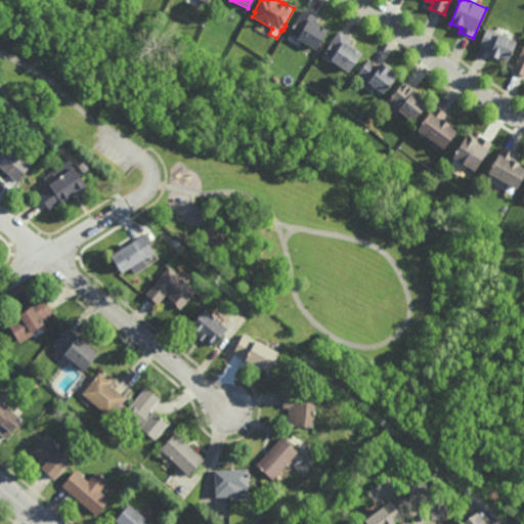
[(315,51),(296,40),(297,37),(290,33),(303,9),(317,17),(314,22),(320,25),(319,27),(325,30),(324,31),(326,31),(315,51)]
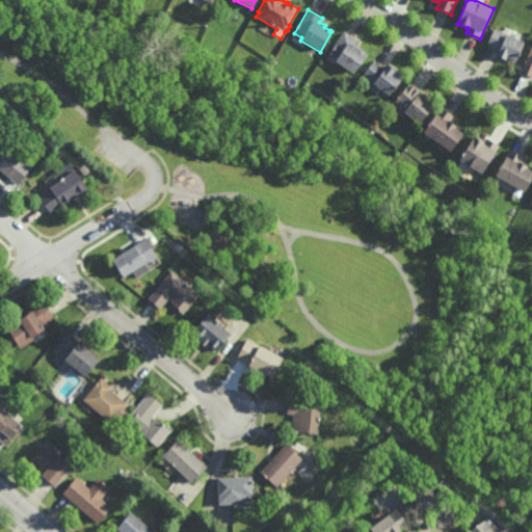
[(516,61),(515,61),(515,63),(506,59),(505,60),(497,56),(500,50),(487,45),(494,28),(508,34),(507,35),(525,43),(516,61)]
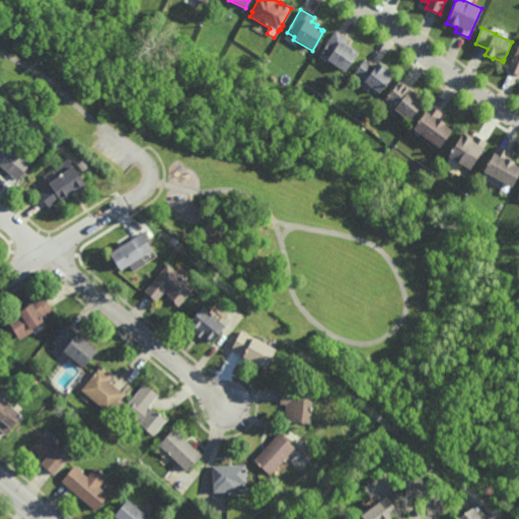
[(345,73),(326,60),(327,59),(320,53),(327,44),(326,43),(336,30),(349,40),(347,43),(352,47),(350,48),(358,54),(345,73)]
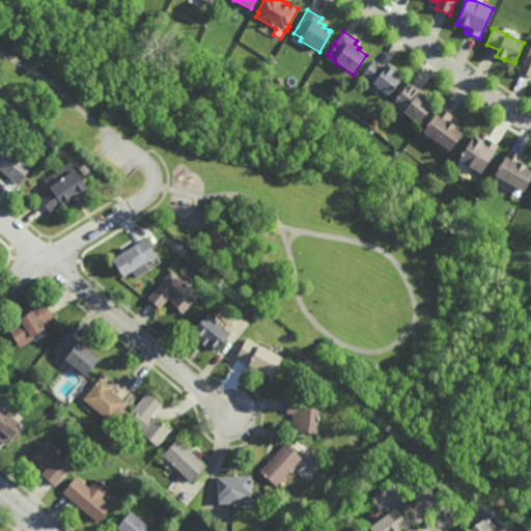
[(530,77),(520,72),(530,47),(530,77)]
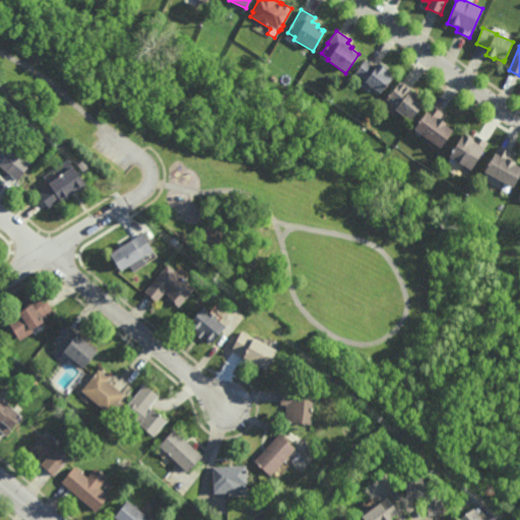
[(375,67),(379,63),(394,75),(379,94),(364,82),(365,81),(354,73),(366,60),(375,67)]
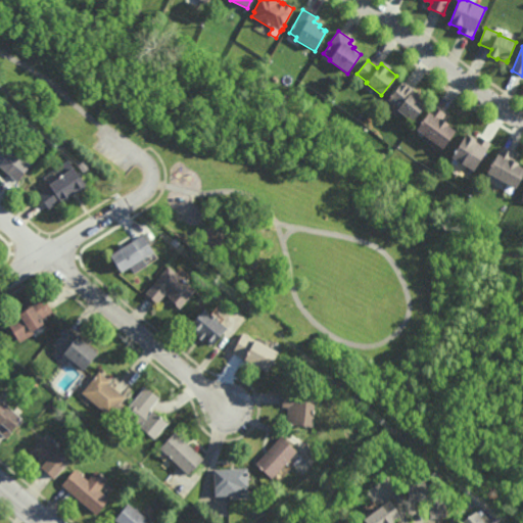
[(412,123),(396,111),(398,109),(387,101),(402,82),(420,95),(418,98),(426,104),(412,123)]
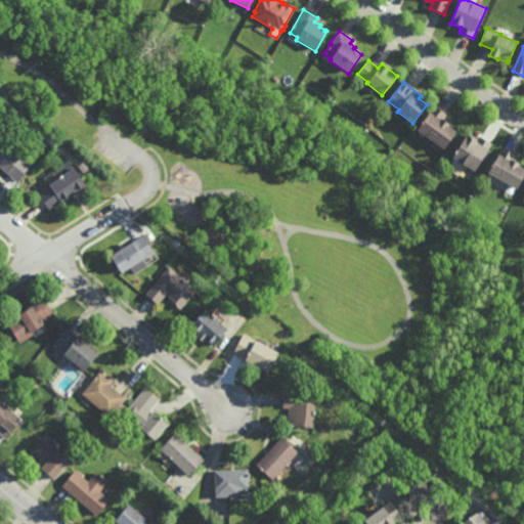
[(443,150),(417,131),(434,105),(447,115),(443,120),(449,125),(448,127),(456,132),(443,150)]
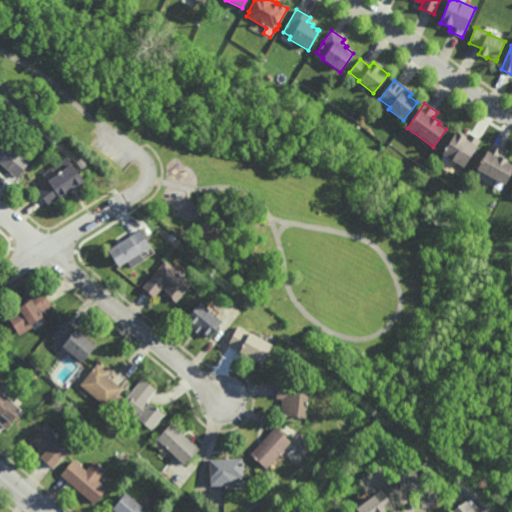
[(467,137),(469,134),(481,141),(463,168),(442,154),(458,131),(467,137)]
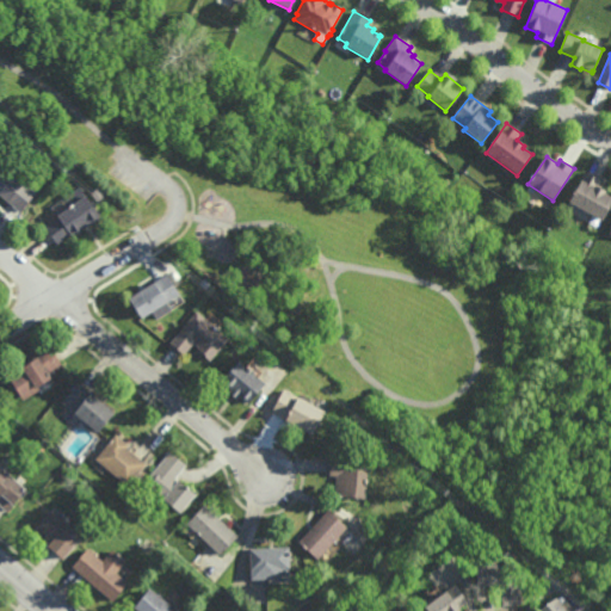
[(0,162),(17,177),(19,174),(25,179),(24,180),(37,191),(20,213),(7,202),(7,201),(0,195),(0,162)]
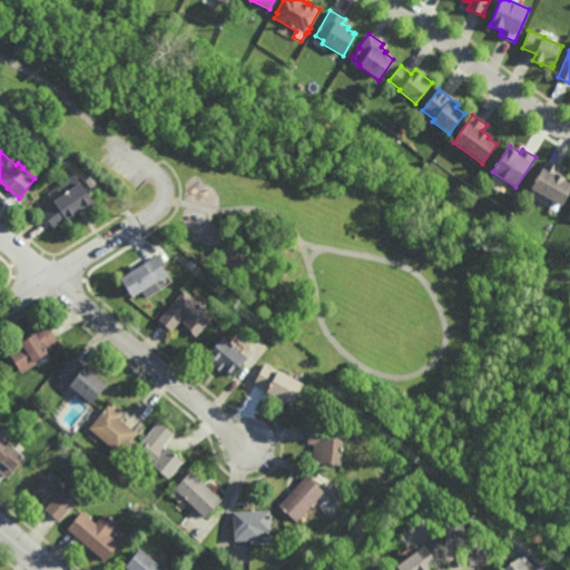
[(569,193),(563,206),(548,197),(548,198),(531,189),(547,160),(561,168),(558,175),(566,179),(564,182),(569,184),(569,193)]
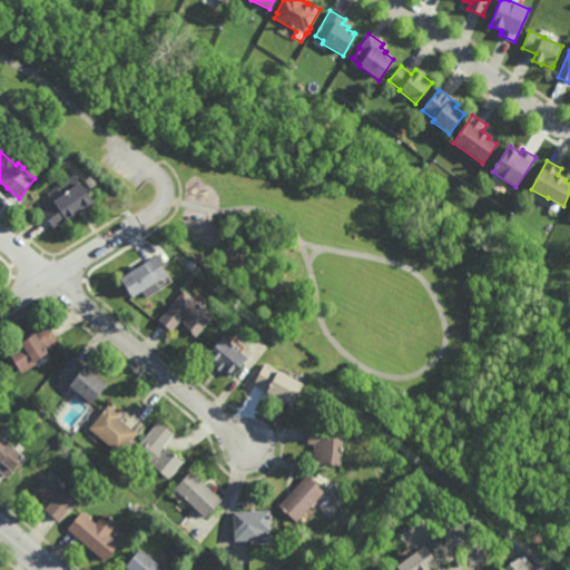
[(67,220),(66,218),(53,227),(42,213),(55,203),(47,192),(74,174),(94,200),(67,220)]
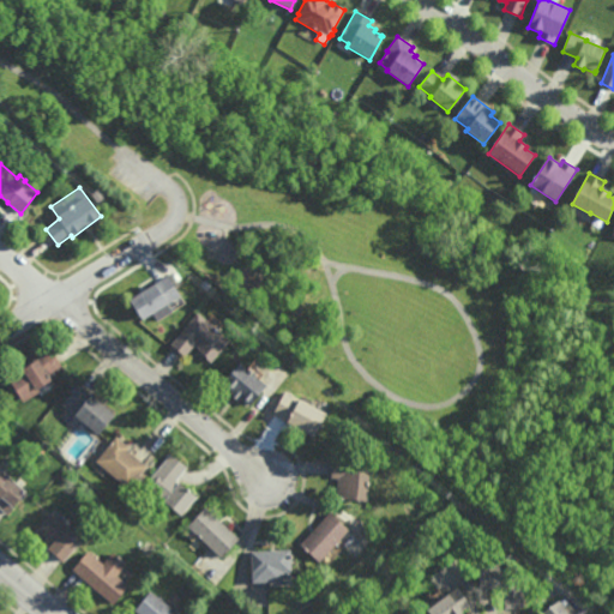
[(97,202),(91,193),(98,188),(104,197),(97,202)]
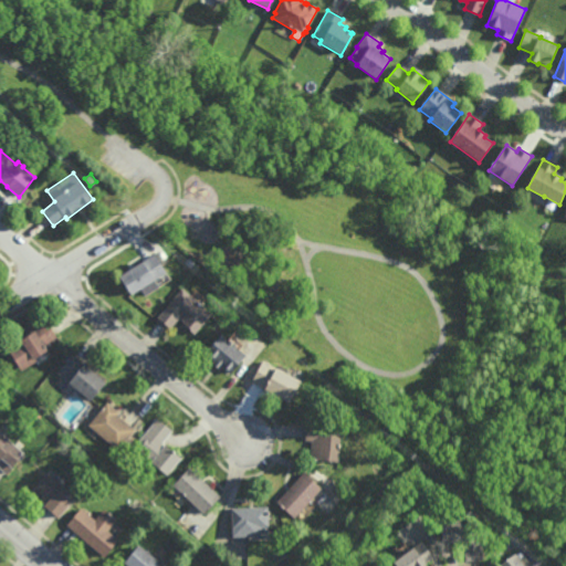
[(166,271),(130,294),(118,275),(142,260),(143,261),(154,253),(166,271)]
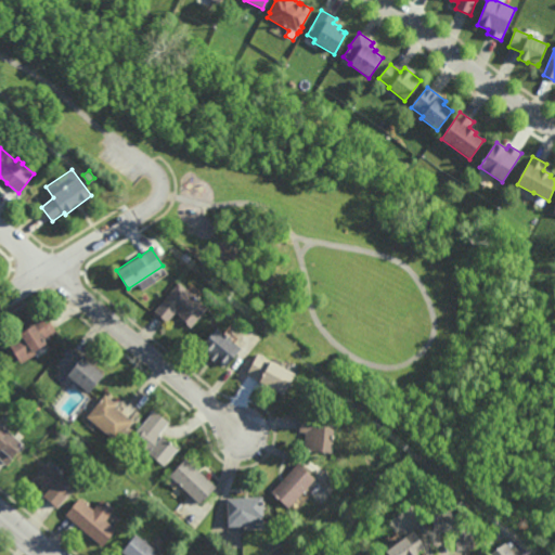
[(191,327),(182,320),(183,319),(180,315),(180,314),(176,311),(166,322),(154,311),(179,283),(207,307),(191,327)]
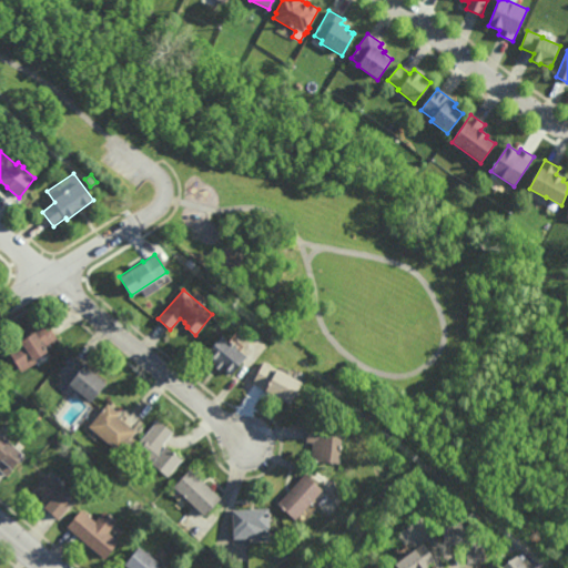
[(21,371),(8,350),(21,342),(19,340),(47,322),(57,338),(44,346),(48,351),(34,358),(37,362),(21,371)]
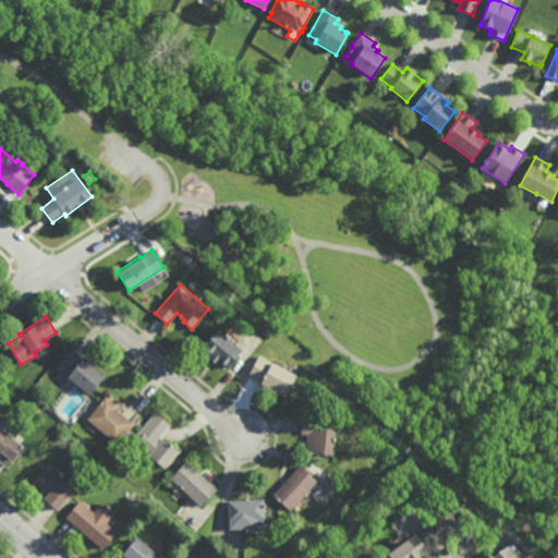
[(271,330),(264,324),(268,318),(276,325),(271,330)]
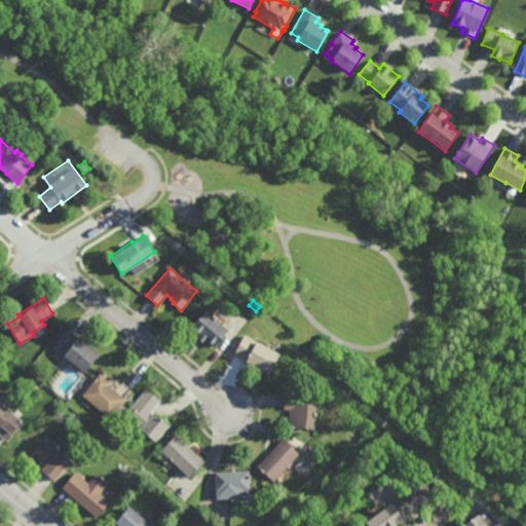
[(214,347),(205,341),(203,343),(196,337),(198,335),(191,328),(205,309),(229,329),(214,347)]
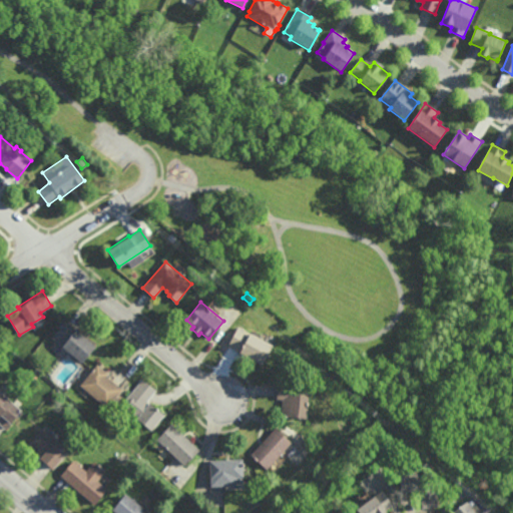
[(81,363),(52,338),(66,321),(95,346),(81,363)]
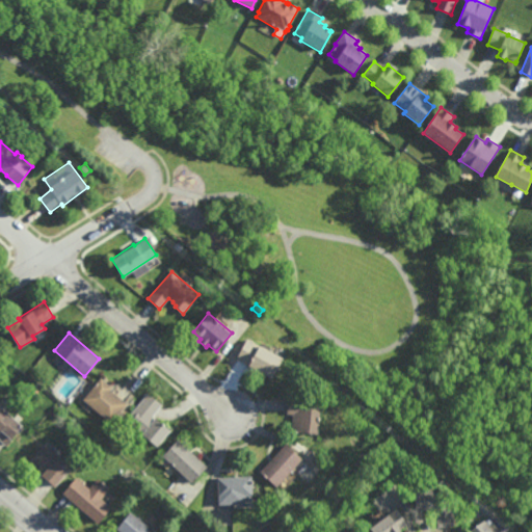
[(262,346),(264,344),(275,350),(274,352),(283,357),(272,378),(236,358),(247,338),(262,346)]
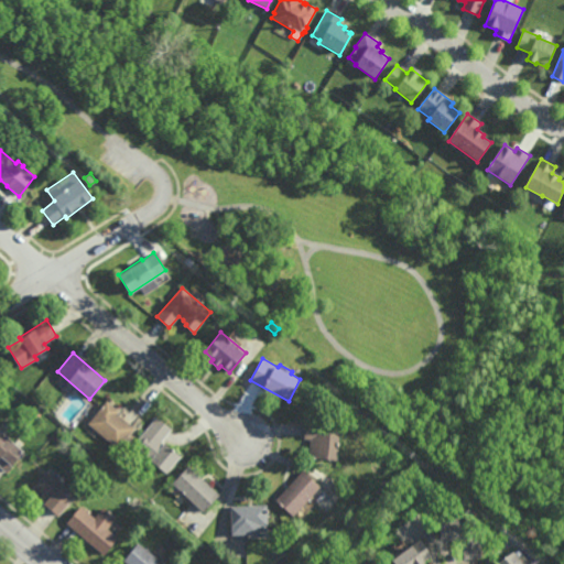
[(118,448),(87,423),(107,400),(119,411),(117,413),(136,427),(118,448)]
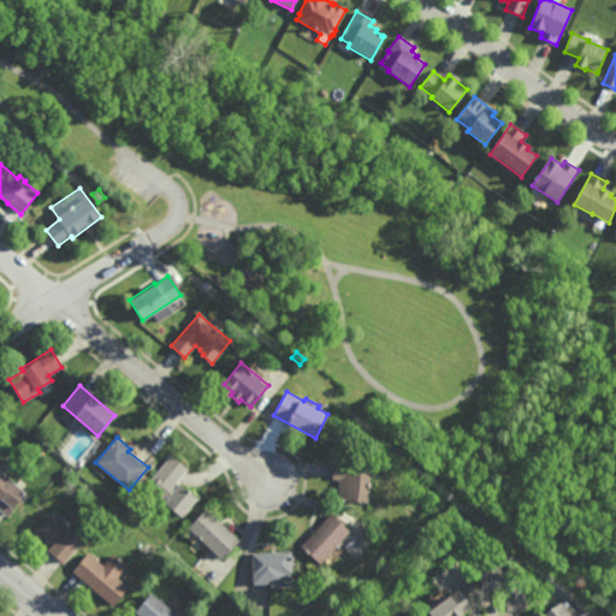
[(179,484),(179,483),(197,497),(182,516),(166,503),(165,504),(148,490),(154,483),(150,479),(171,455),(188,468),(176,481),(179,484)]
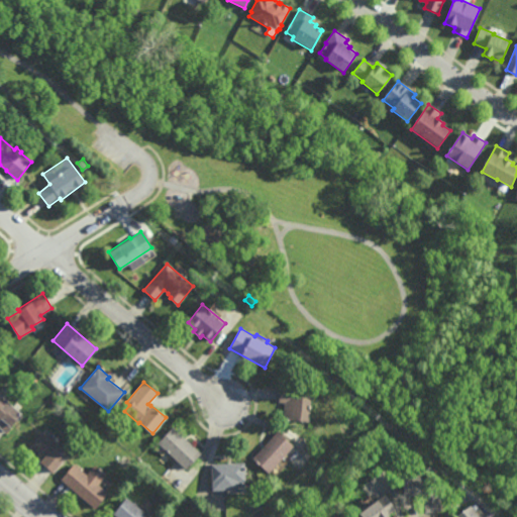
[(309,421),(285,419),(286,402),(281,402),(282,386),(299,387),(298,392),(312,393),(309,421)]
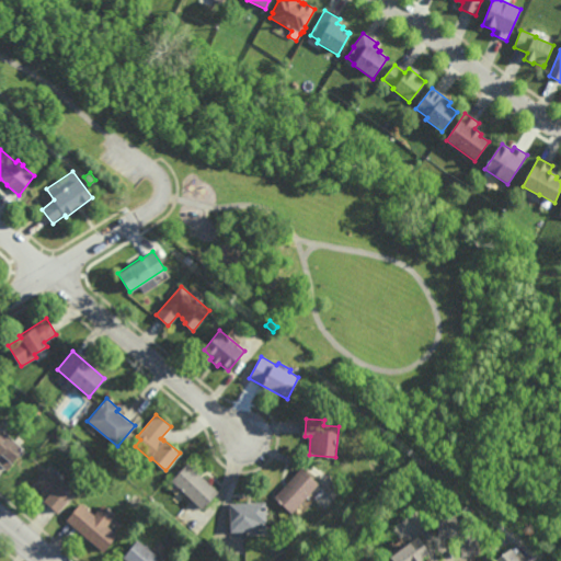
[(6,469),(0,464),(0,427),(23,448),(6,469)]
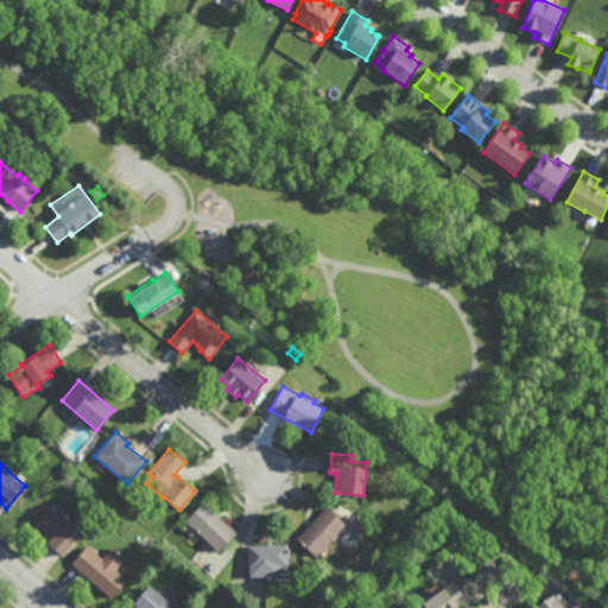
[(236,532),(219,551),(185,520),(203,501),(236,532)]
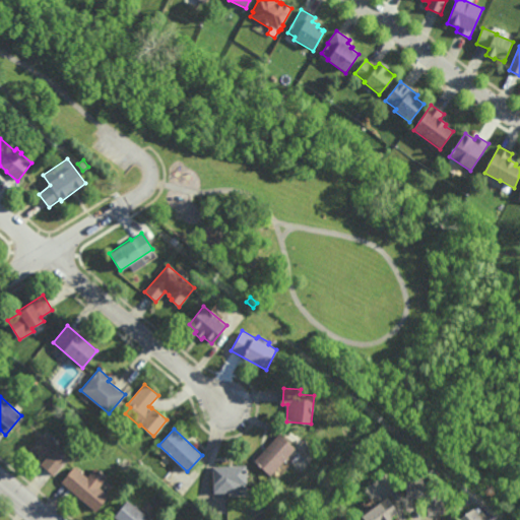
[(271,475),(255,461),(280,434),(297,448),(271,475)]
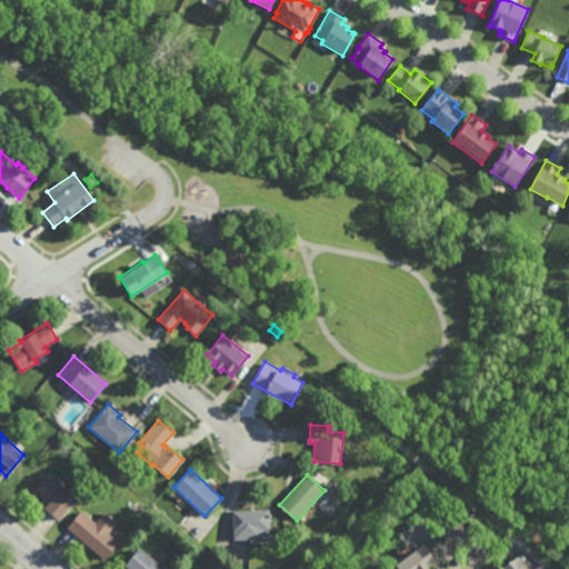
[(59,520),(45,508),(49,502),(33,491),(46,476),(76,499),(59,520)]
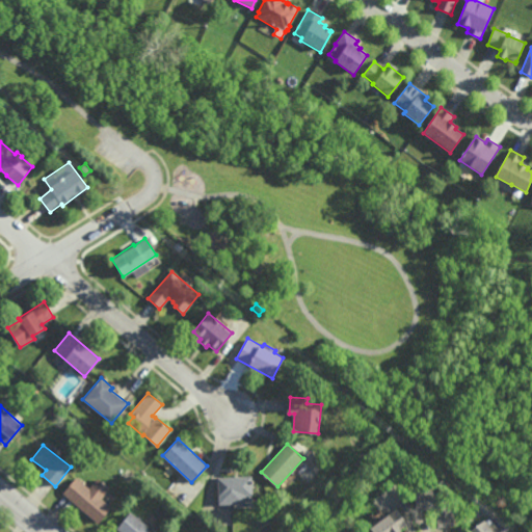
[(89,487),(98,478),(110,487),(101,498),(111,506),(98,523),(62,493),(76,476),(89,487)]
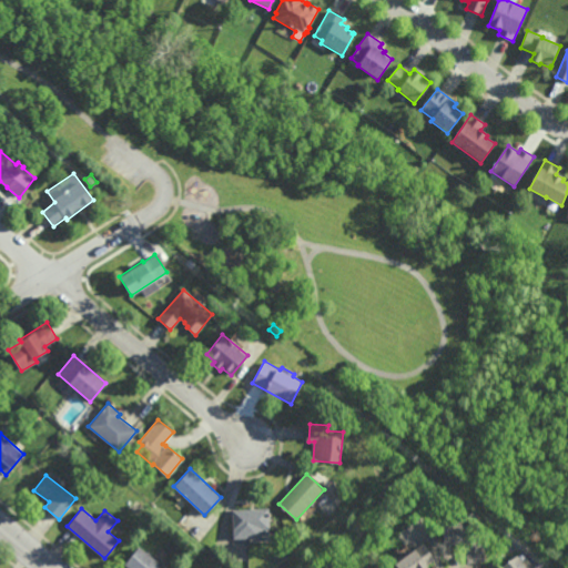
[(233,538),(232,509),(270,508),(271,528),(262,528),(263,537),(233,538)]
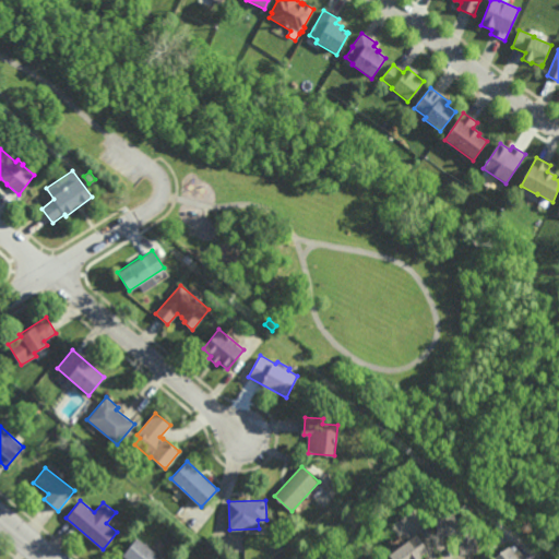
[(467,535),(474,534),(475,535),(480,535),(482,542),(475,542),(476,551),(470,552),(460,554),(459,537),(458,536),(464,535),(464,533),(436,536),(433,514),(435,514),(444,513),(454,512),(468,511),(468,518),(471,532),(467,533),(467,535)]
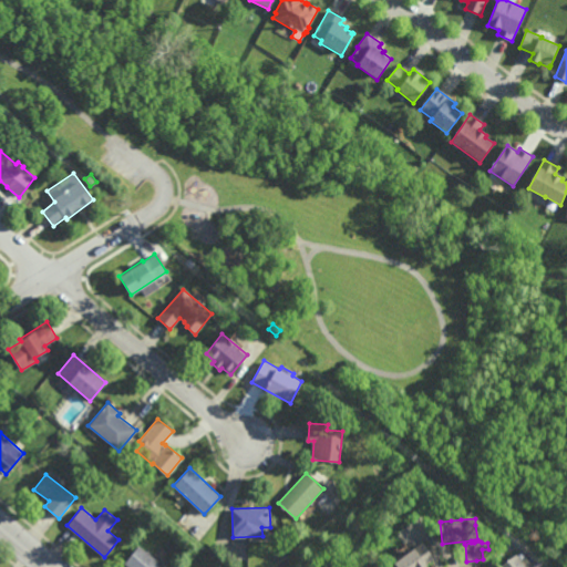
[(433,558),(425,564),(426,565),(423,566),(397,566),(393,563),(399,558),(403,555),(411,549),(413,547),(413,548),(420,543),(422,542),(433,558)]
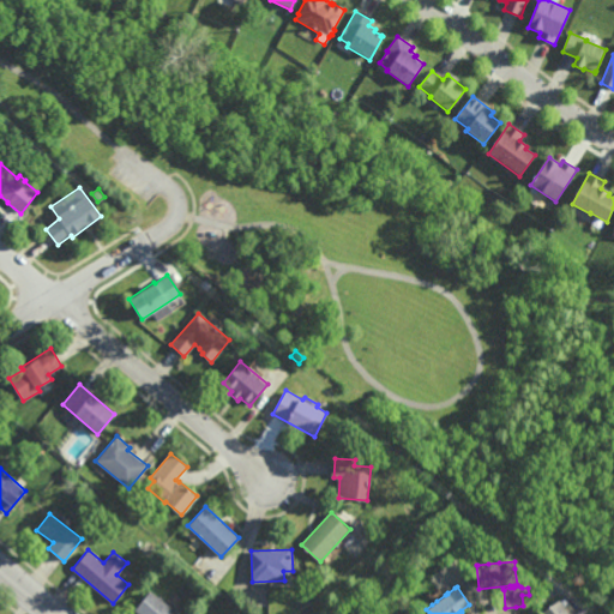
[(175,611),(178,607),(181,611),(179,613),(139,613),(134,609),(150,590),(175,611)]
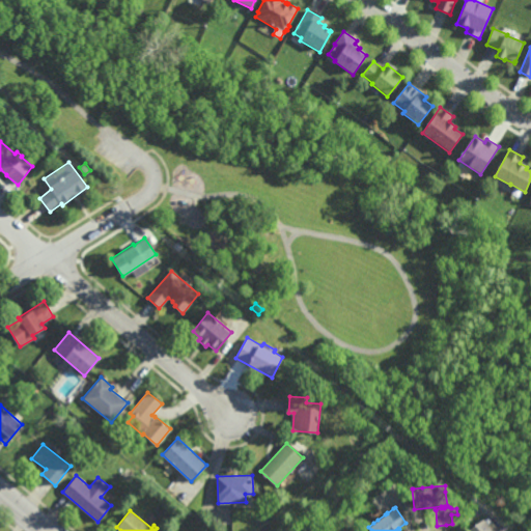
[(490,528),(491,528),(493,530),(466,530),(483,519),(490,528)]
